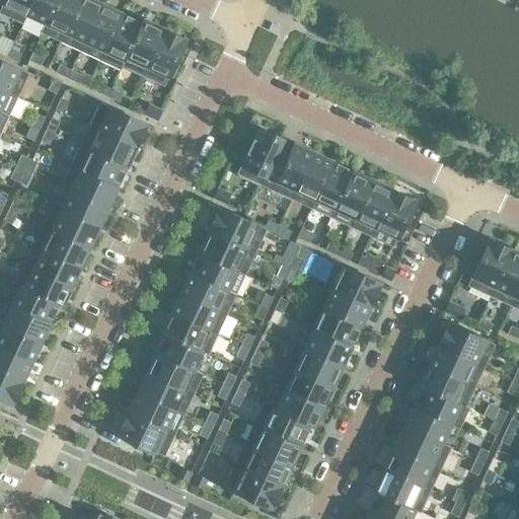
[(0,12),(22,22),(32,0),(0,0),(4,2),(0,9),(0,12)]
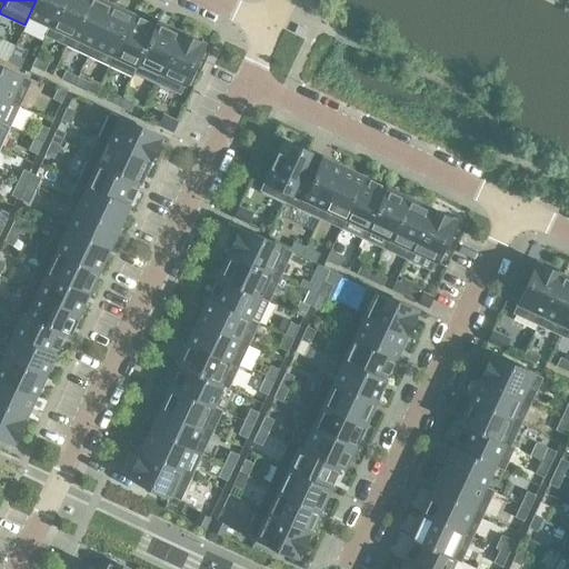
[(46,36),(61,0),(36,0),(25,25),(25,26),(29,16),(49,25),(45,35),(46,36)]
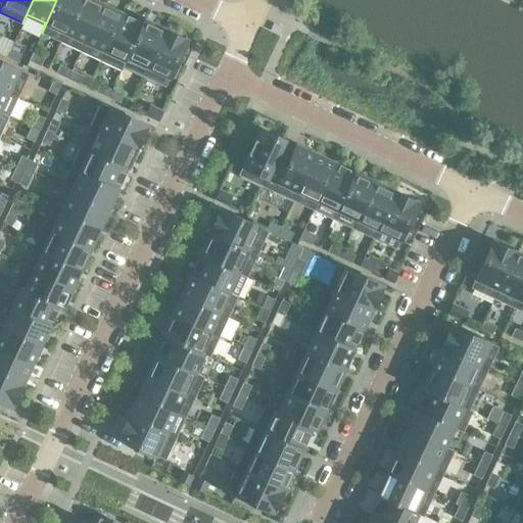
[(61,41),(80,0),(56,0),(42,33),(61,41)]
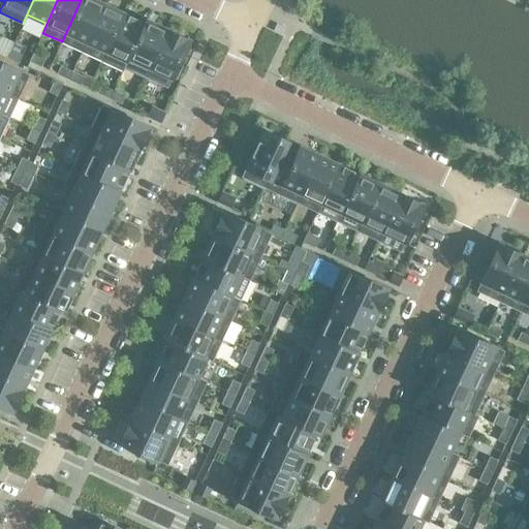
[(82,51),(103,4),(94,0),(81,0),(62,41),(82,51)]
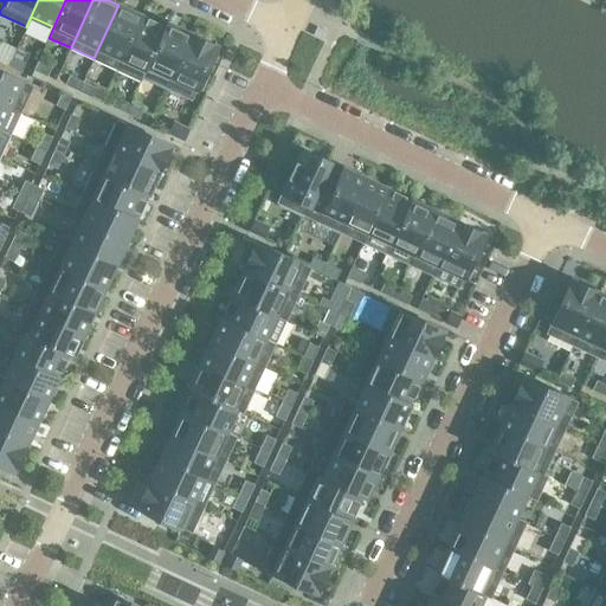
[(117,70),(142,15),(118,5),(94,58),(117,70)]
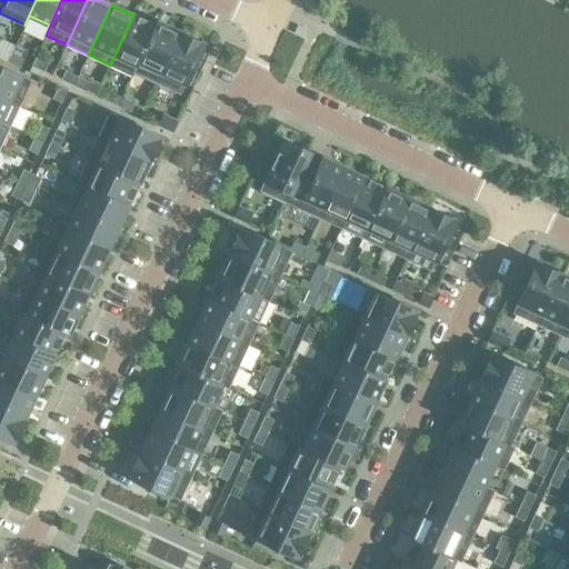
[(131,76),(157,21),(156,21),(155,25),(133,15),(110,66),(131,76)]
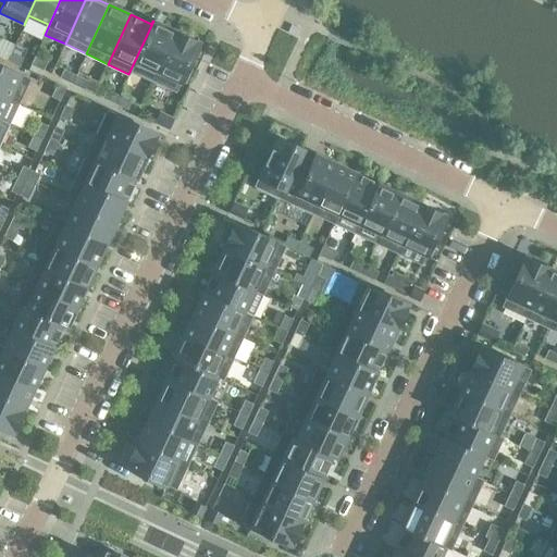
[(151,79),(174,31),(153,21),(128,74),(130,74),(131,71),(151,79)]
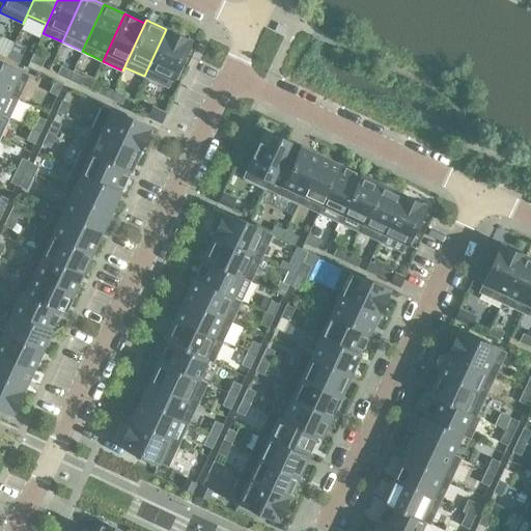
[(190,40),(166,29),(144,76),(168,87),(172,77),(176,79),(182,65),(178,64),(190,40)]
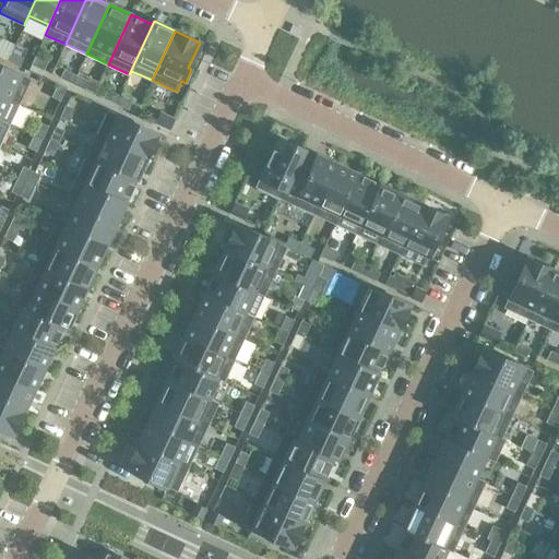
[(11,52),(7,60),(20,67),(23,58),(11,52)]
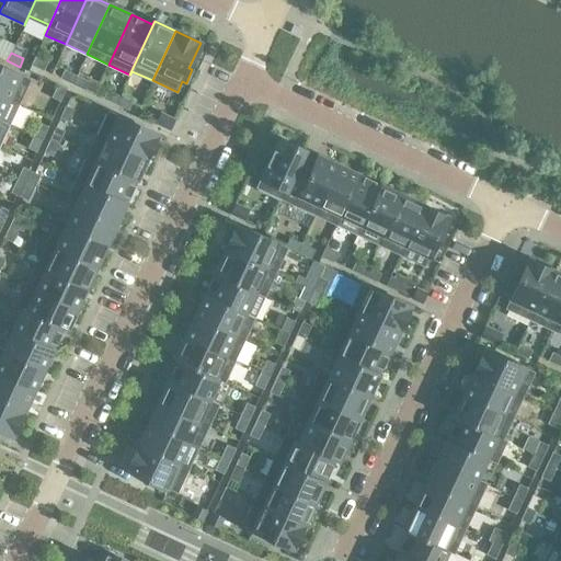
[(31,65),(44,71),(47,63),(35,56),(31,65)]
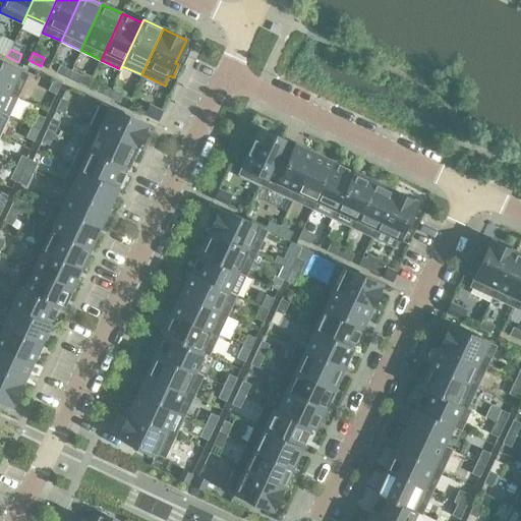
[(0,60),(0,88),(17,97),(27,73),(0,60)]
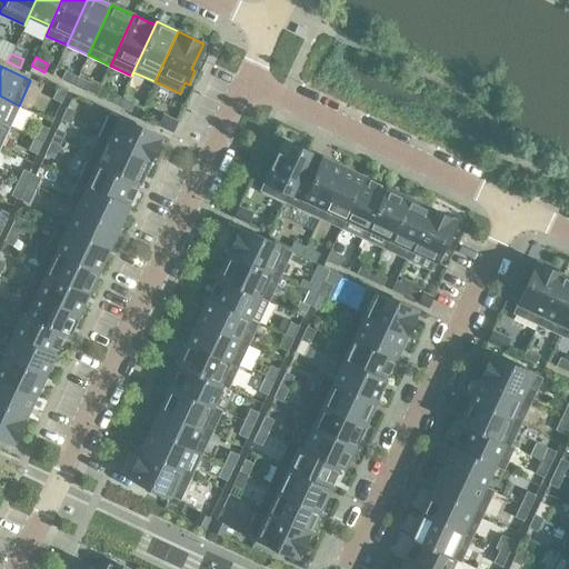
[(73,86),(78,77),(65,71),(60,80),(73,86)]
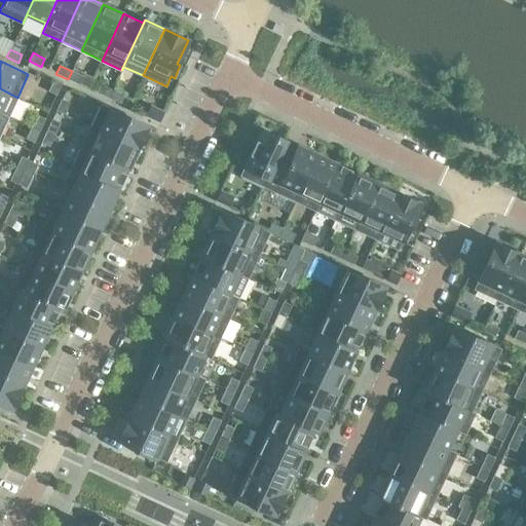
[(83,76),(72,71),(68,79),(80,84),(83,76)]
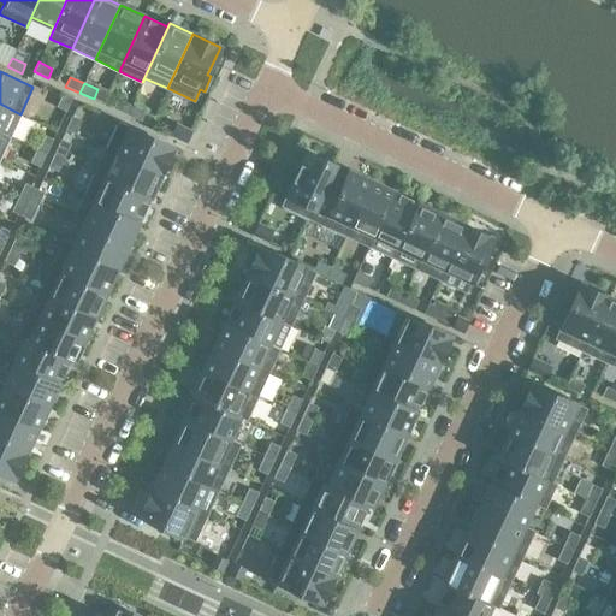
[(66,111),(72,98),(63,93),(55,107),(66,111)]
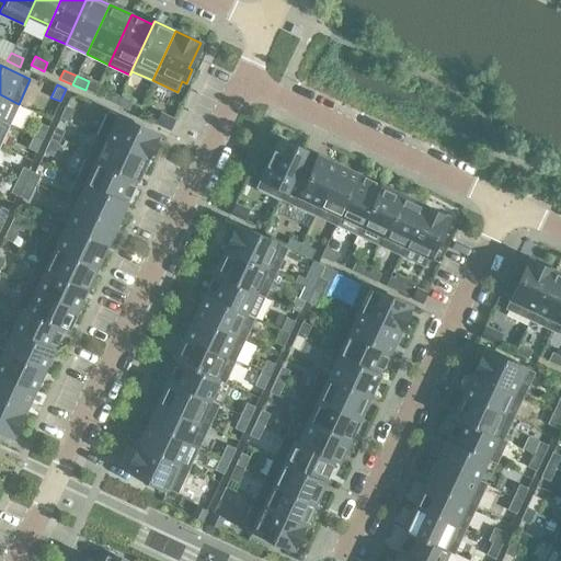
[(115,104),(119,95),(106,90),(103,99),(115,104)]
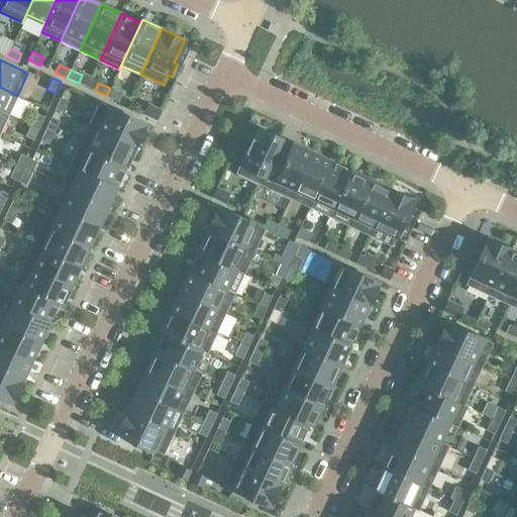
[(17,96),(0,87),(0,108),(8,92),(16,96),(17,96)]
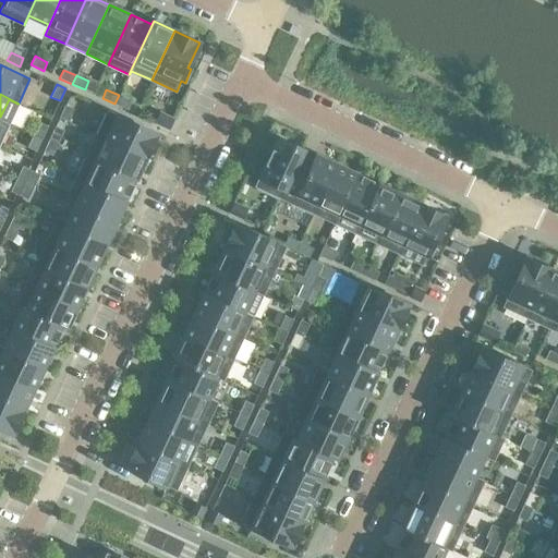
[(132,101),(119,95),(114,104),(128,110),(132,101)]
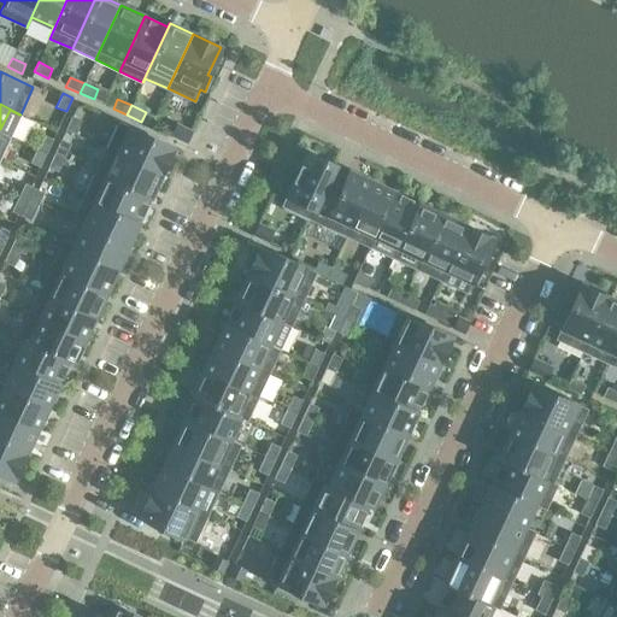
[(72,116),(65,130),(76,134),(82,121),(72,116)]
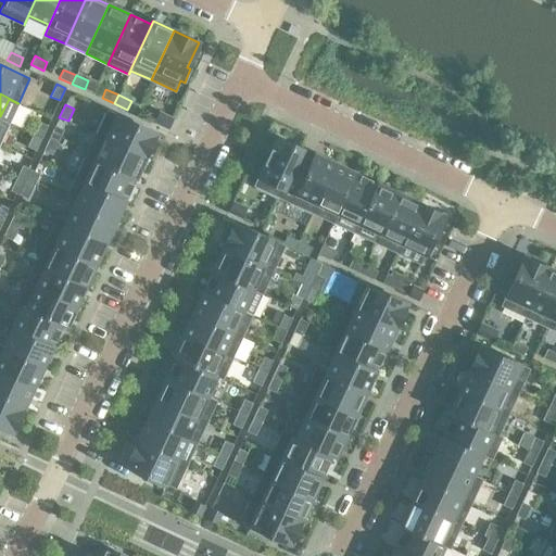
[(108,110),(96,134),(144,158),(156,133),(108,110)]
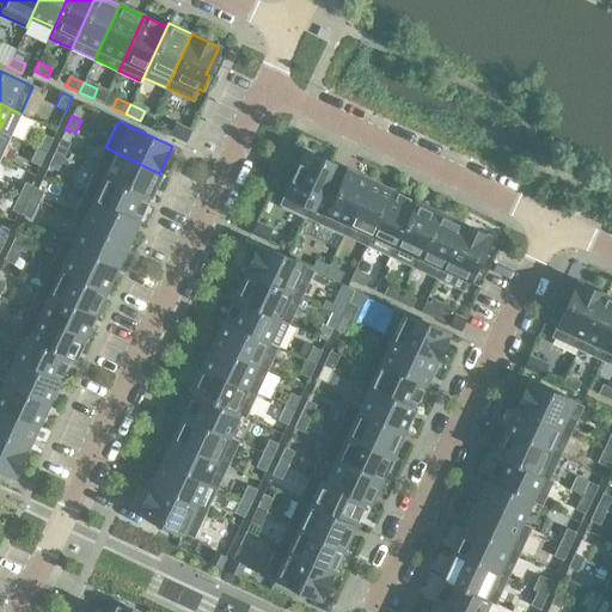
[(185,141),(190,130),(175,123),(170,134),(185,141)]
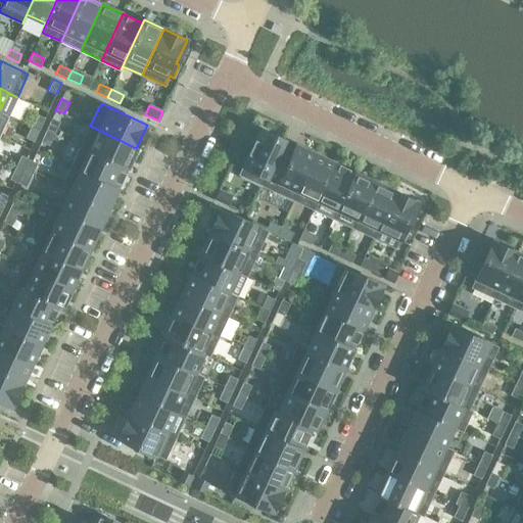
[(37,114),(31,126),(39,130),(45,119),(37,114)]
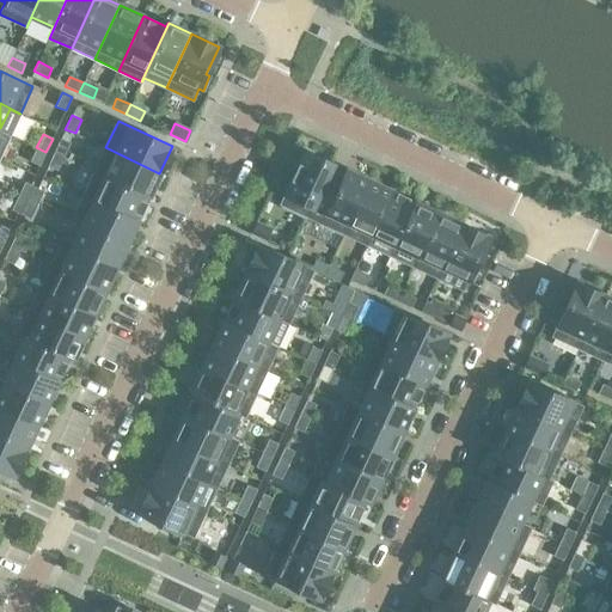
[(71,142),(60,139),(54,152),(63,157),(71,142)]
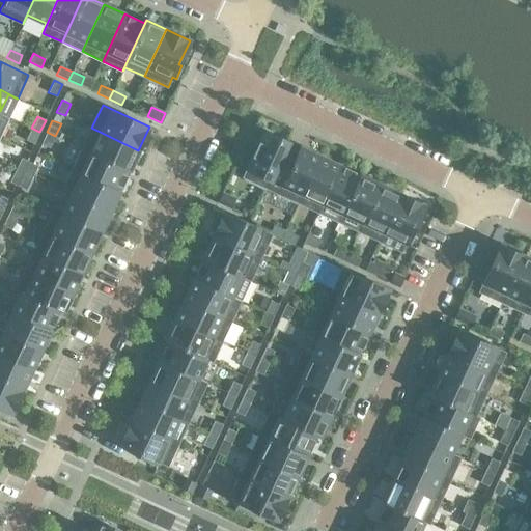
[(34,144),(39,132),(31,128),(26,140),(34,144)]
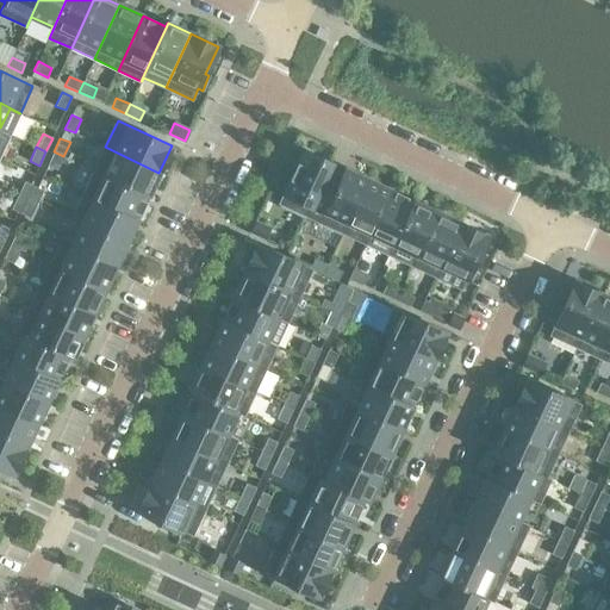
[(148,195),(159,173),(105,147),(94,170),(148,195)]
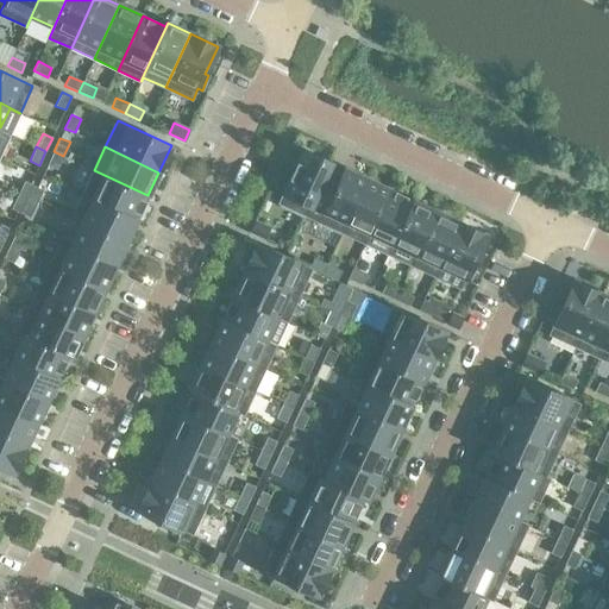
[(305,215),(330,162),(303,149),(292,173),(288,171),(281,186),(286,188),(283,193),(308,205),(303,215),(305,215)]
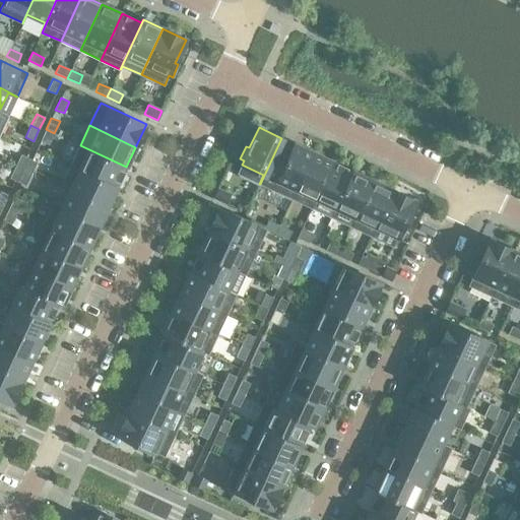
[(49,144),(54,133),(46,129),(41,141),(49,144)]
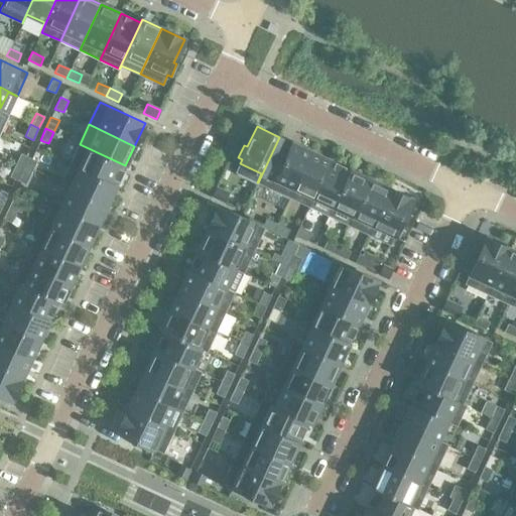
[(290,198),(311,152),(290,142),(285,154),(275,149),(280,137),(279,137),(258,182),(290,198)]
